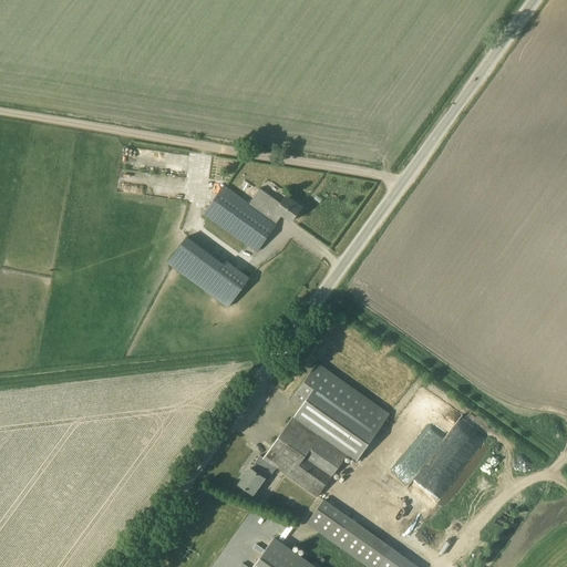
[(131,147),(129,154),(151,158),(153,152),(131,147)]
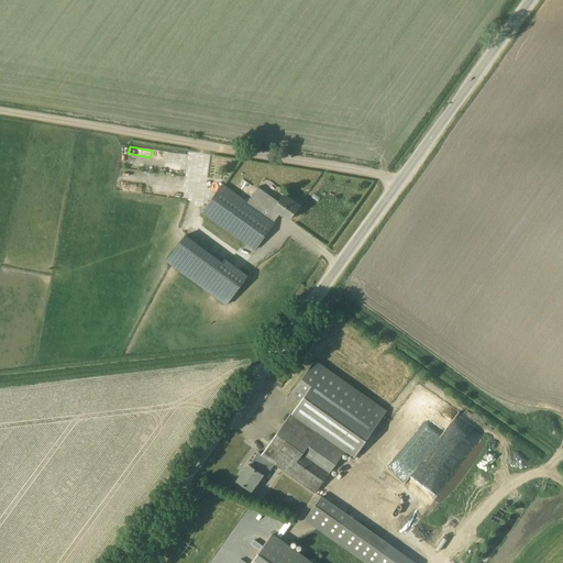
[(279,202),(268,195),(258,187),(247,202),(222,184),(202,212),(255,250),(275,222),(271,219),(276,210),(289,220),(299,206),(284,195),(279,202)]
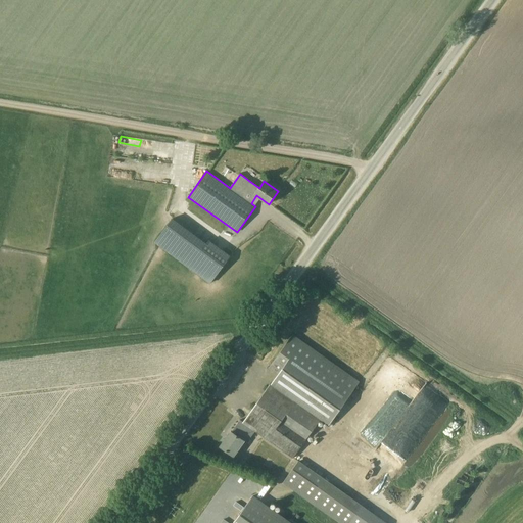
[(206,244),(173,219),(155,242),(210,283),(230,256),(209,240),(206,244)]
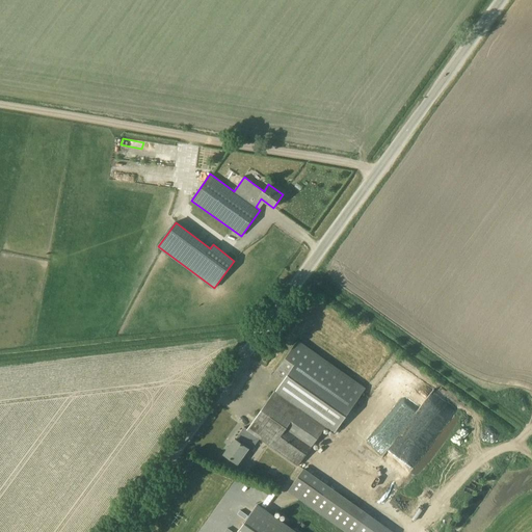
[(297,341),(274,374),(283,380),(276,390),(275,390),(247,429),(245,427),(236,440),(235,440),(224,454),(238,463),(257,436),(298,467),(326,426),(335,432),(366,389),(297,341)]
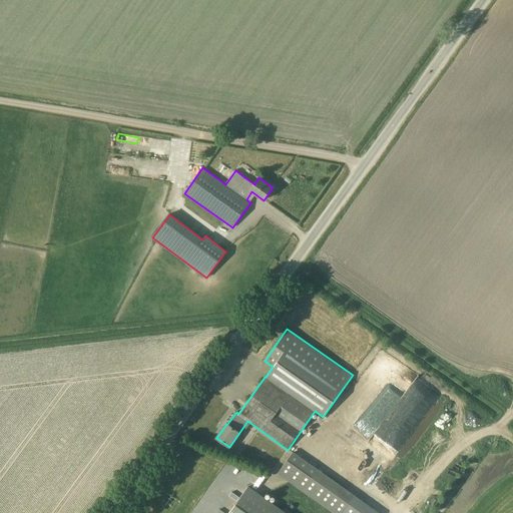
[(340,512),(354,493),(289,452),(275,475),(336,512),(340,512)]
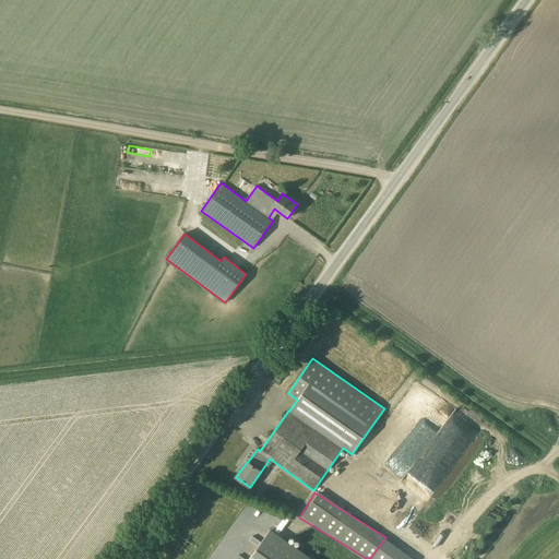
[(308,558),(269,532),(249,558),(308,558)]
